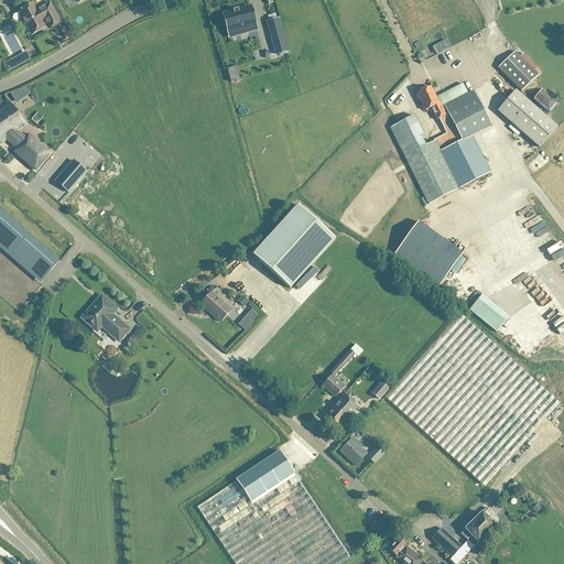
[(50,2),(47,4),(36,10),(33,4),(18,12),(30,33),(44,25),(47,31),(62,23),(50,2)]
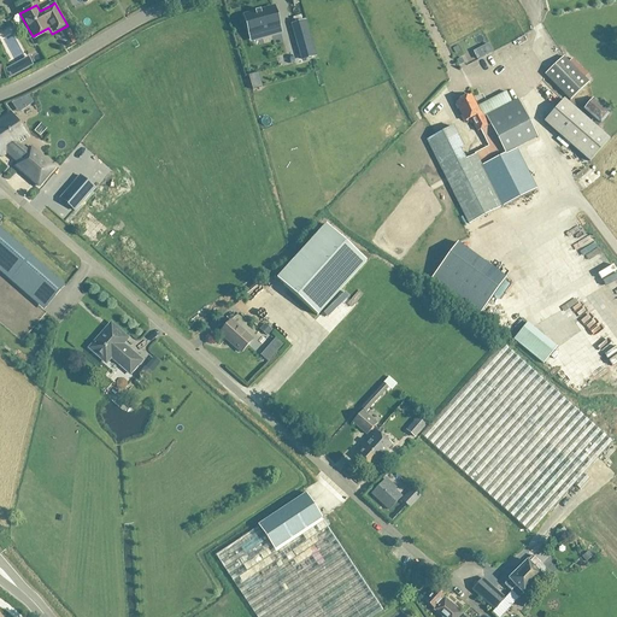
[(251,40),(262,36),(270,34),(280,31),(278,28),(274,7),(260,11),(260,10),(254,11),(254,12),(244,16),(250,36),(251,40)]
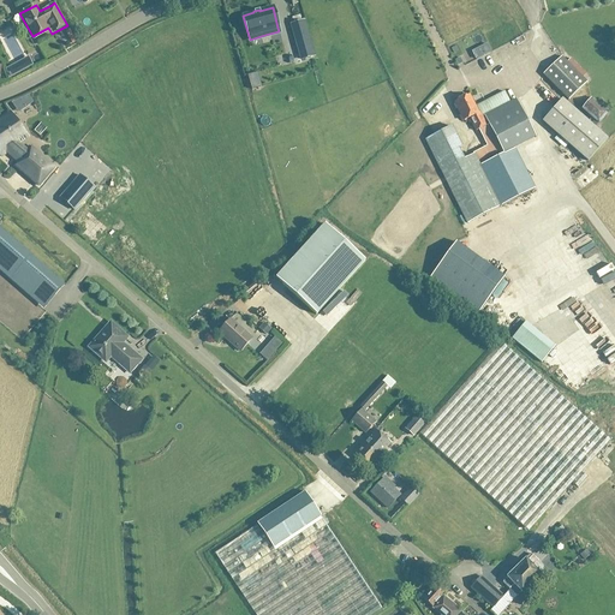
[(292,23),(296,39),(302,59),(315,55),(309,35),(304,19),(292,23)]
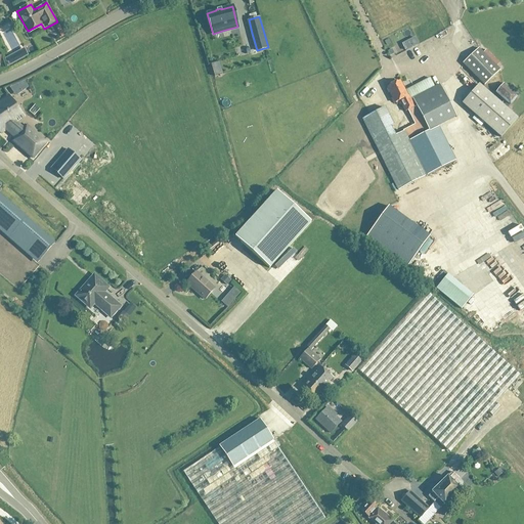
[(412,34),(403,38),(407,47),(417,43),(412,34)]
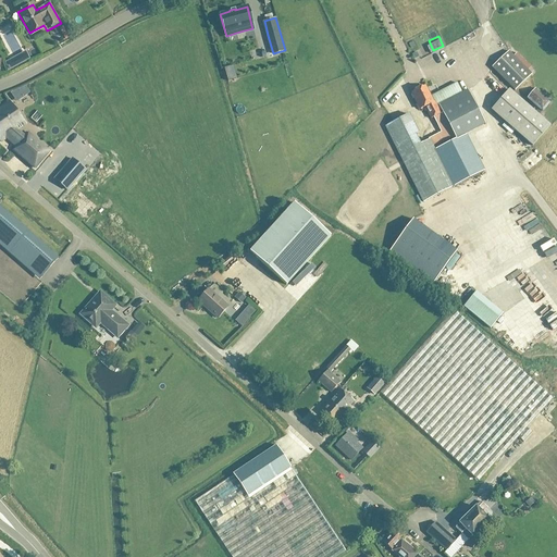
[(26,51),(7,62),(9,71),(31,59),(26,51)]
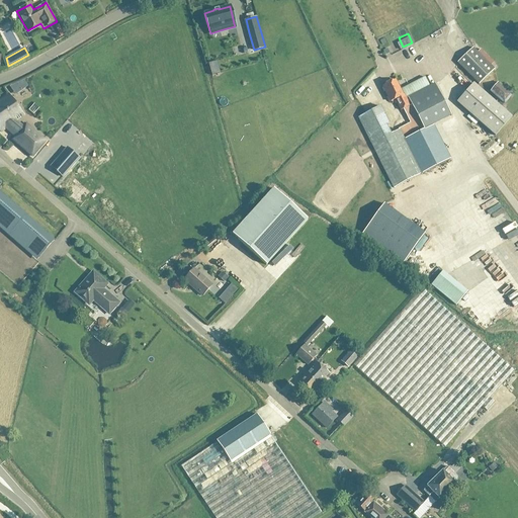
[(494,69),(472,48),(457,63),(479,84),(494,69)]
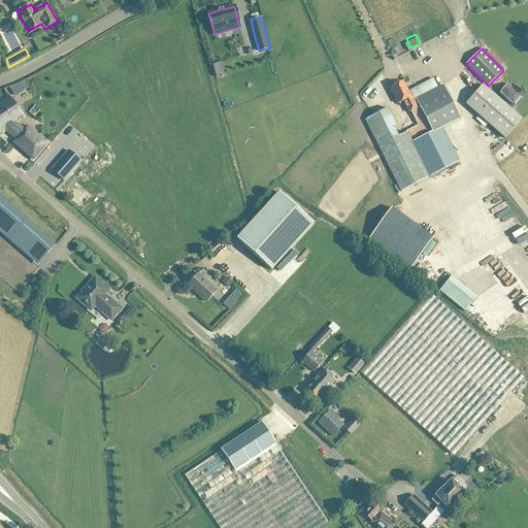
[(422,112),(415,99),(414,100),(411,96),(409,97),(402,81),(390,88),(398,103),(402,101),(407,112),(410,111),(414,117),(422,112)]
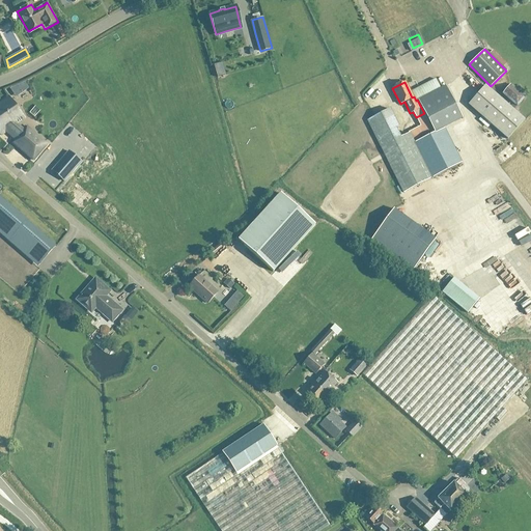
[(510,84),(502,93),(516,107),(525,96),(510,84)]
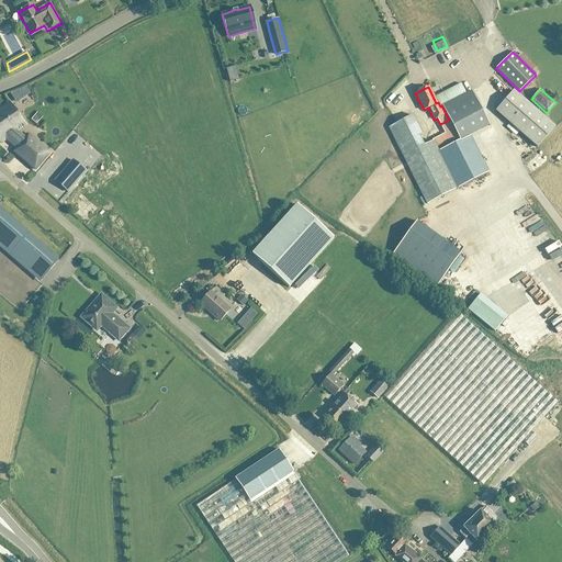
[(427,204),(471,182),(489,172),(472,142),(470,135),(489,125),(484,116),(471,90),(441,105),(449,120),(440,124),(445,133),(430,141),(430,142),(424,146),(419,136),(422,135),(413,115),(389,127),(427,204)]
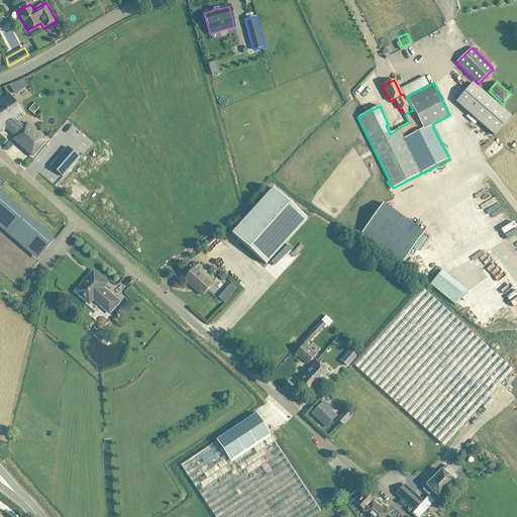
[(457,99),(455,102),(494,135),(496,132),(510,117),(472,84),(457,99)]
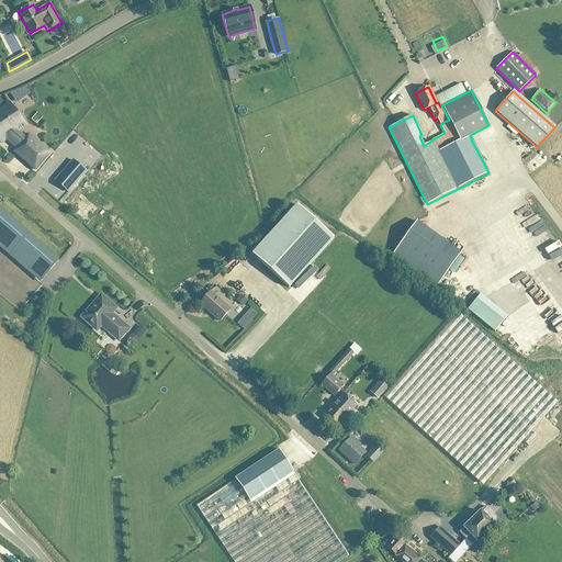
[(17,148),(13,152),(35,170),(49,153),(29,135),(25,138),(17,132),(25,125),(9,102),(0,108),(0,142),(0,143),(6,139),(11,144),(12,143),(17,147),(15,147),(17,148)]
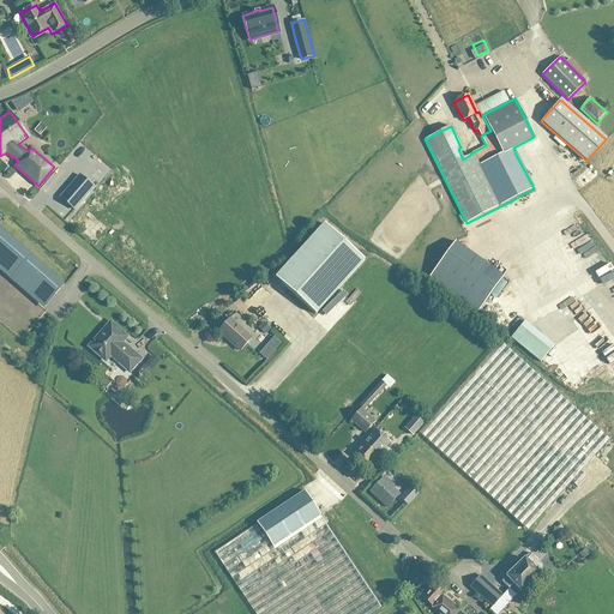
[(603,150),(573,178),(583,188),(613,160),(603,150)]
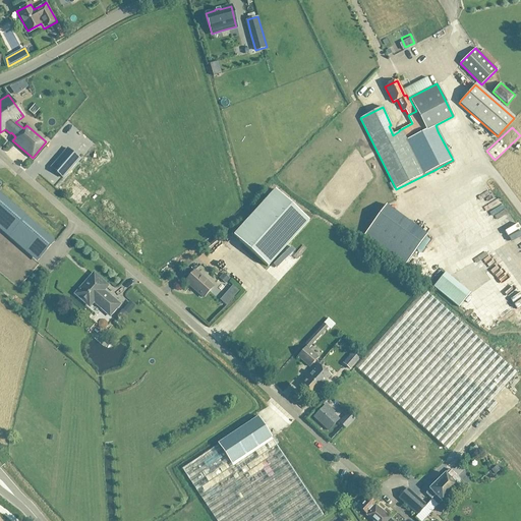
[(79,205),(91,193),(71,175),(60,186),(79,205)]
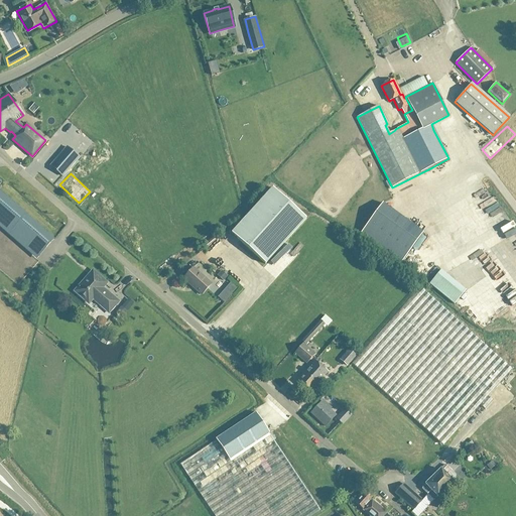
[(305,219),(272,187),(231,233),(265,264),(305,219)]
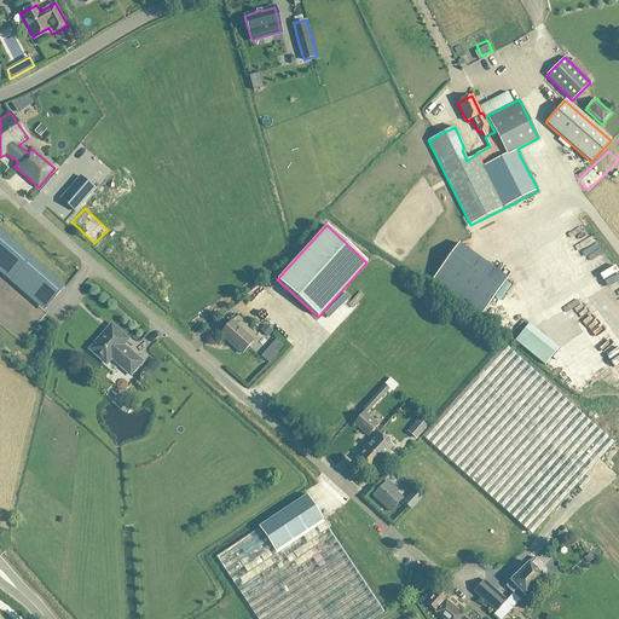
[(570,233),(574,243),(589,235),(584,226),(570,233)]
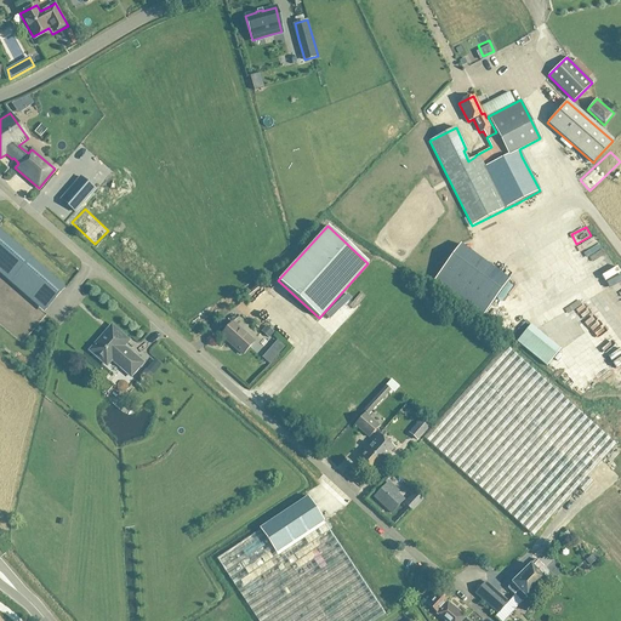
[(0,232),(0,267),(46,308),(64,288),(0,232)]
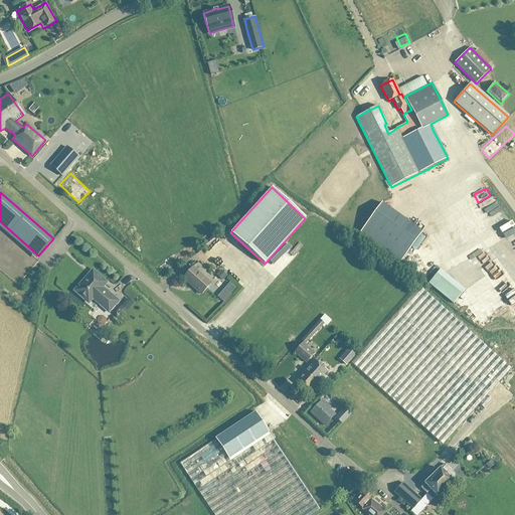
[(478,206),(485,218),(496,212),(489,200),(478,206)]
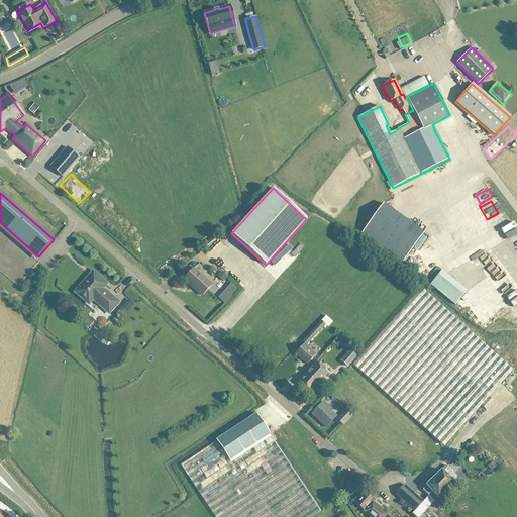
[(383,204),(362,235),(403,266),(425,235),(383,204)]
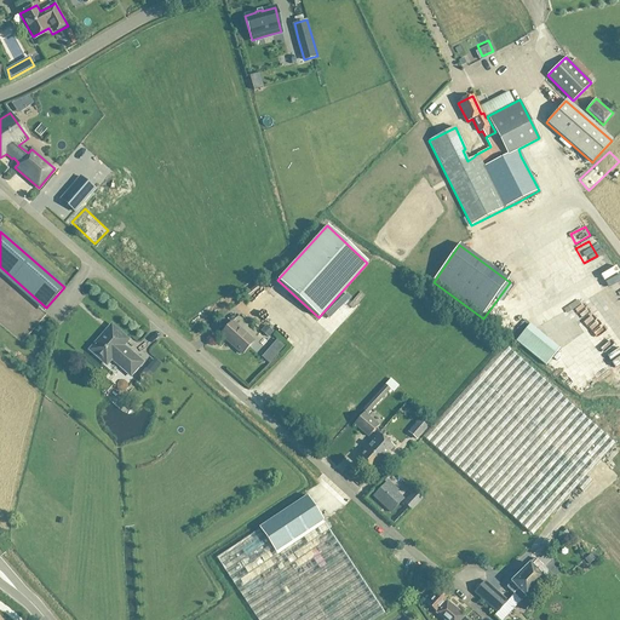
[(610,259),(596,265),(602,281),(616,276),(610,259)]
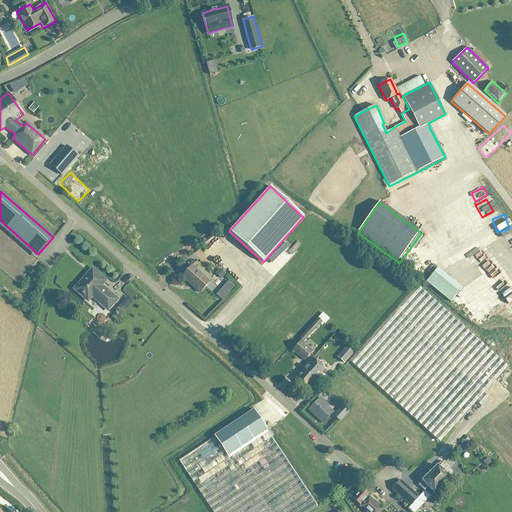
[(214,232),(202,241),(206,246),(217,236),(214,232)]
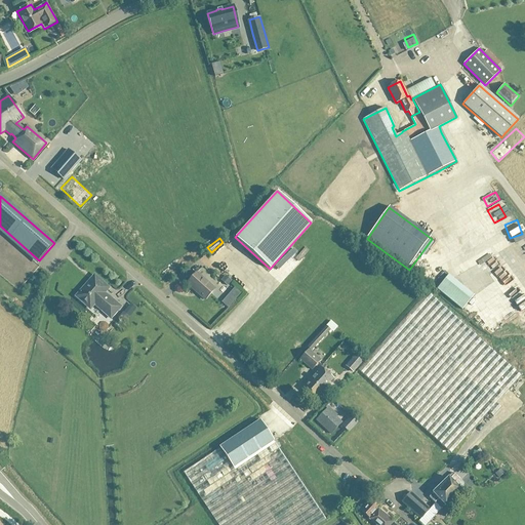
[(467,277),(490,264),(484,252),(474,257),(478,264),(463,271),(467,277)]
